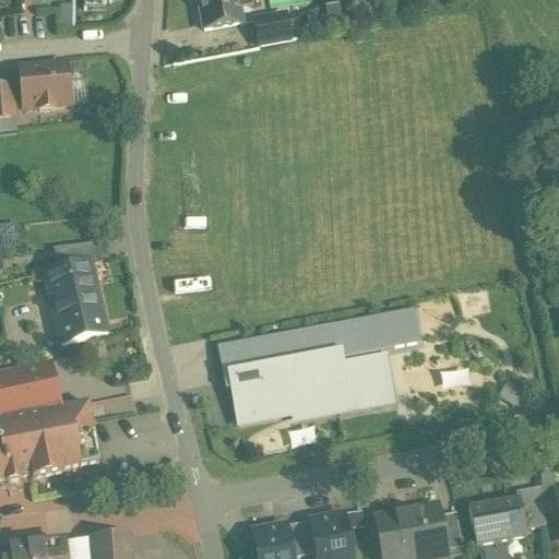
[(241,0),(202,0),(210,35),(247,28),(241,0)]
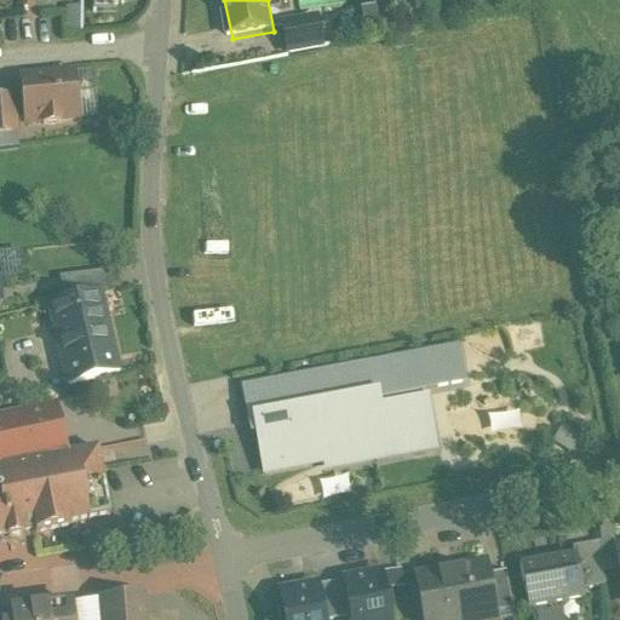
[(287,28),(293,56),(323,51),(319,22),(287,28)]
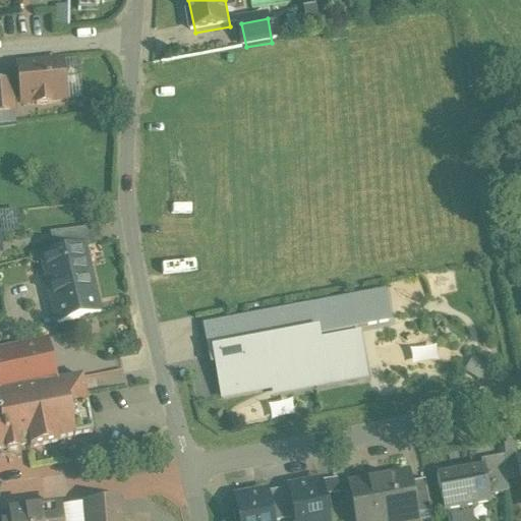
[(81,63),(22,69),(26,108),(41,106),(41,108),(56,107),(56,105),(85,102),(81,63)]
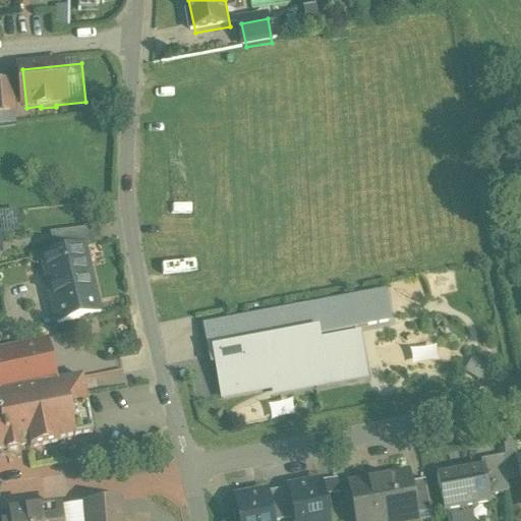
[(0,87),(0,117),(19,115),(16,85),(0,87)]
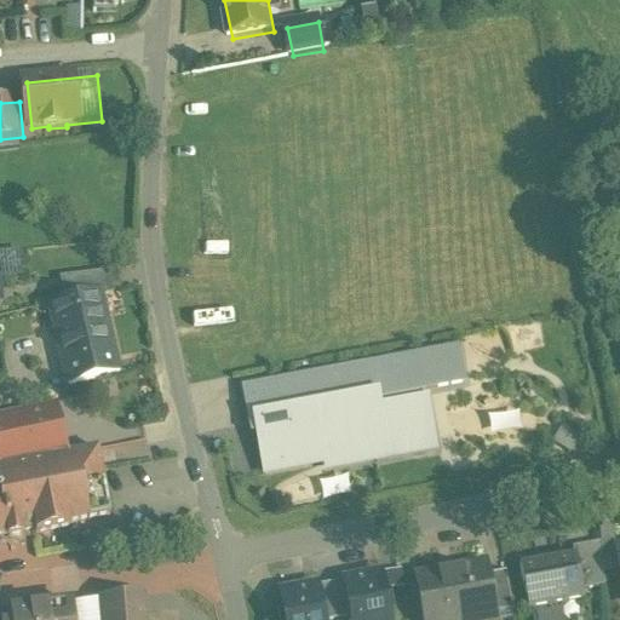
[(26,254),(0,257),(0,305),(6,305),(3,283),(28,280),(26,254)]
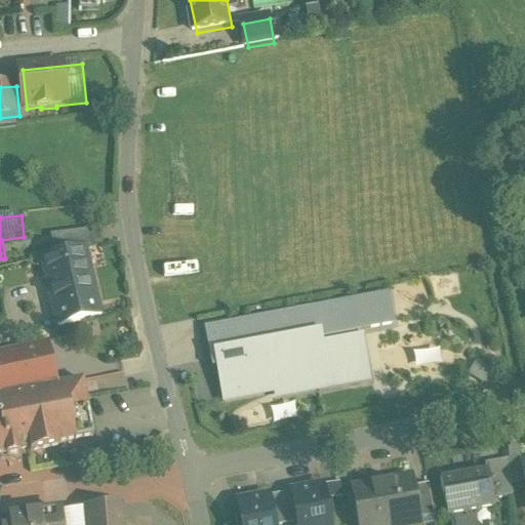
[(66,240),(70,255),(106,247),(104,235),(66,240)]
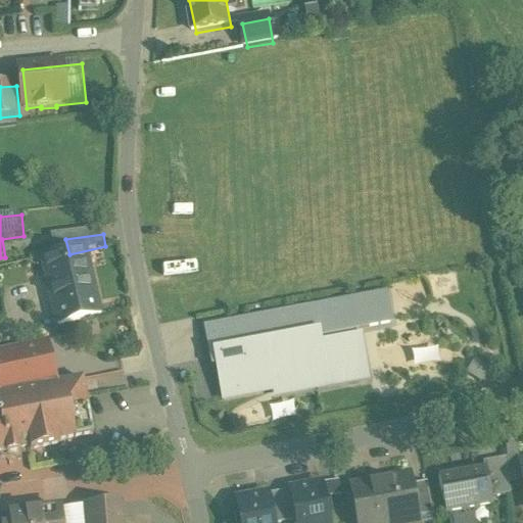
[(89,250),(47,260),(63,328),(72,326),(95,320),(104,318),(89,250)]
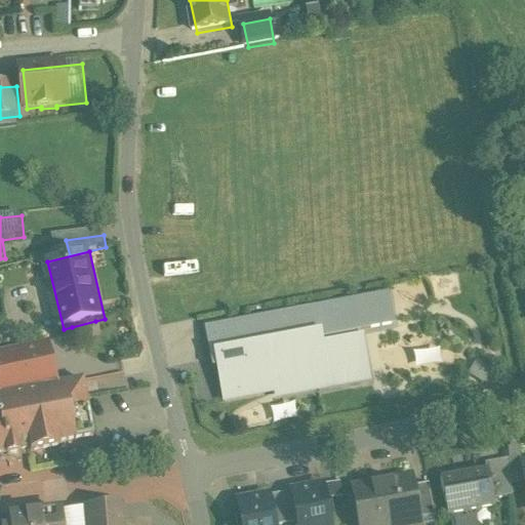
[(316,304),(208,322),(221,401),(273,392),(274,397),(369,380),(360,333),(322,339),(316,304)]
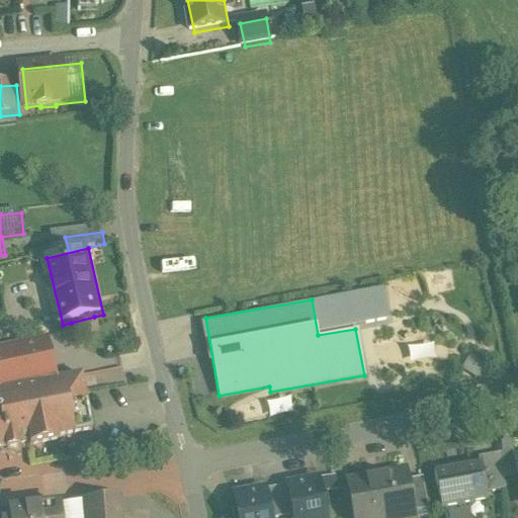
[(53,348),(0,358),(0,393),(59,382),(53,348)]
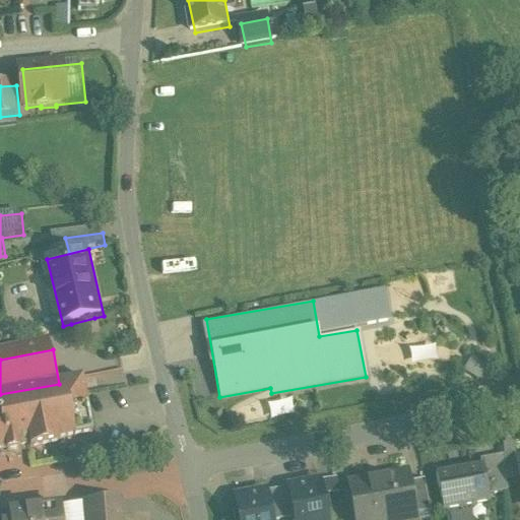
[(0,449),(1,454),(8,453),(98,436),(87,380),(0,396),(0,449)]
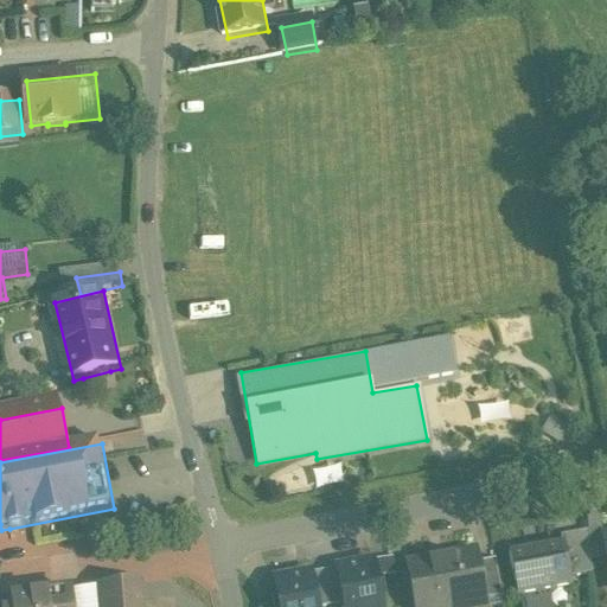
[(583,534),(566,536),(574,579),(592,576),(583,534)]
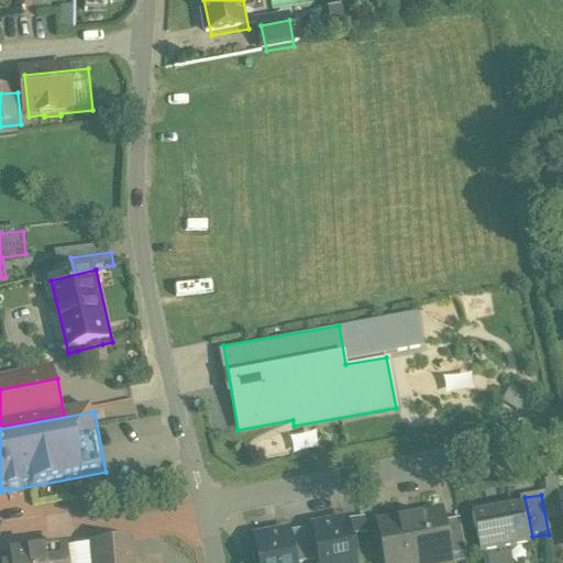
[(523,505),(472,515),(479,555),(531,545),(523,505)]
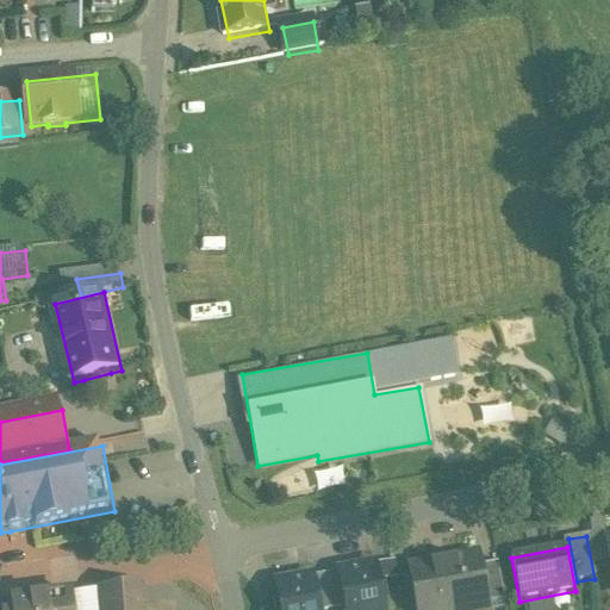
[(483,559),(416,572),(422,609),(477,609),(492,608),(485,570),(483,559)]
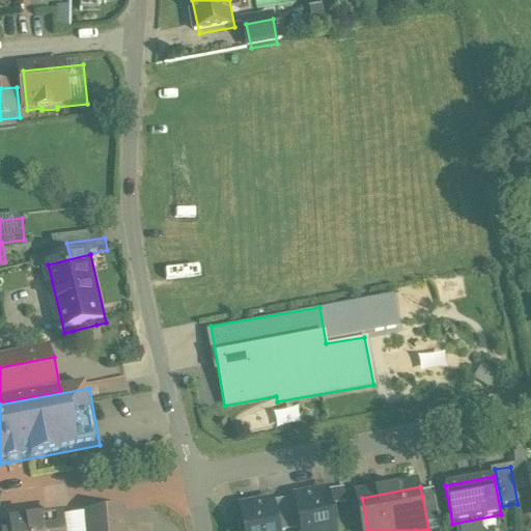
[(422,496),(428,529),(444,526),(438,493),(422,496)]
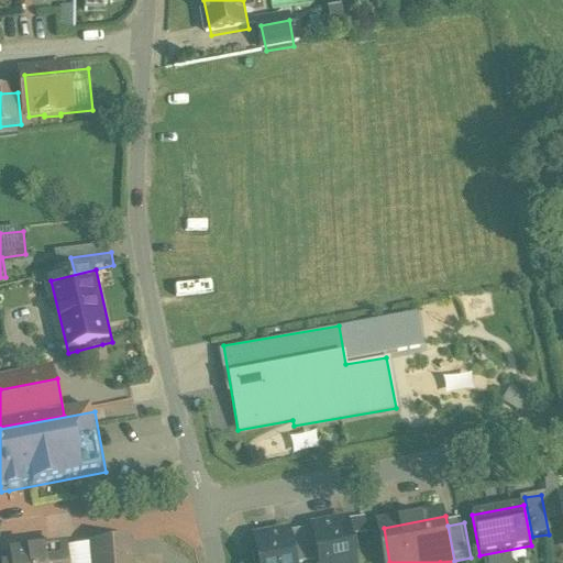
[(313,529),(319,561),(319,562),(352,562),(345,523),(313,529)]
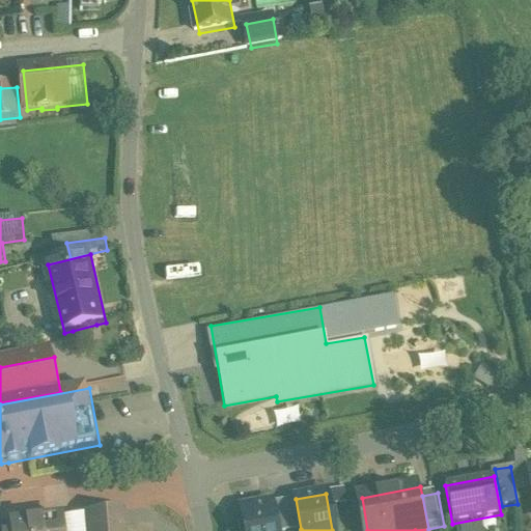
[(287,530),(289,530),(301,529),(296,499),(283,501),(287,530)]
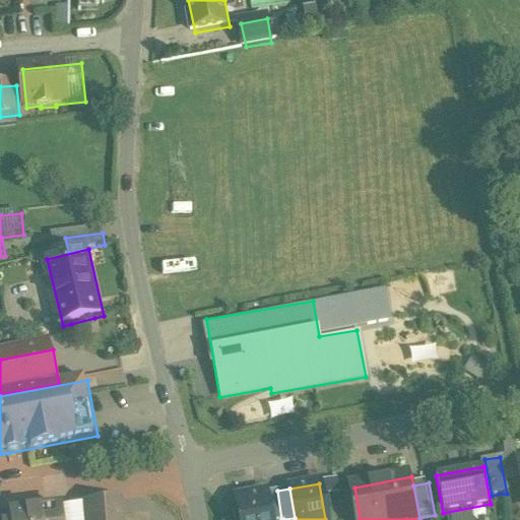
[(265,494),(270,519),(281,519),(277,491),(265,494)]
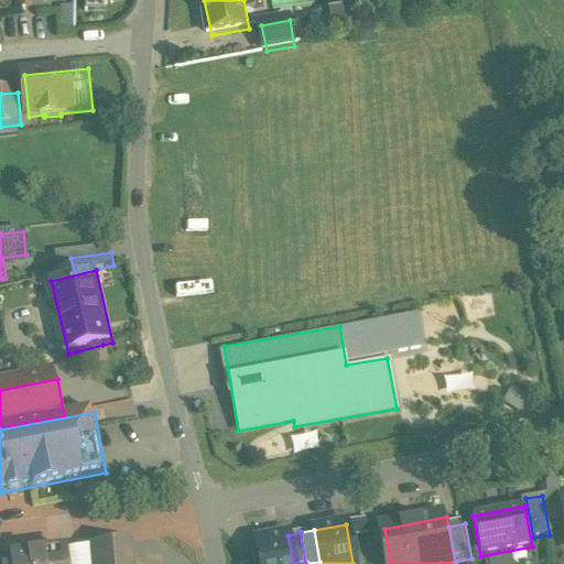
[(293,563),(288,535),(256,541),(260,563),(293,563)]
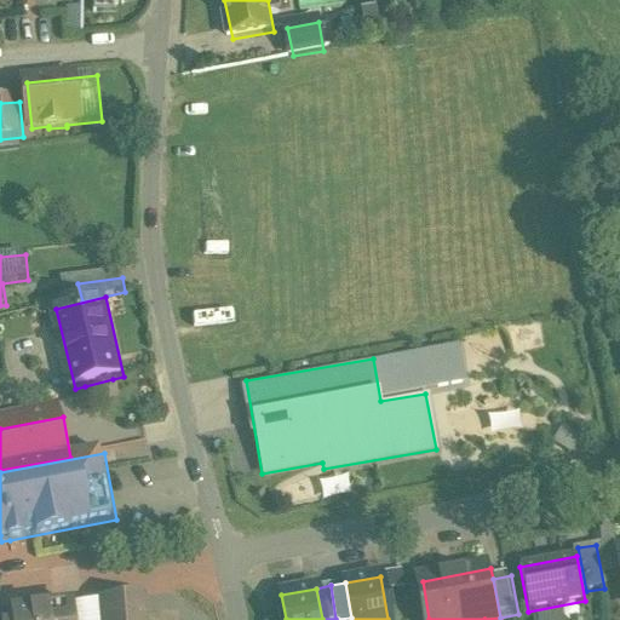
[(150,619),(149,600),(107,603),(107,619),(150,619)]
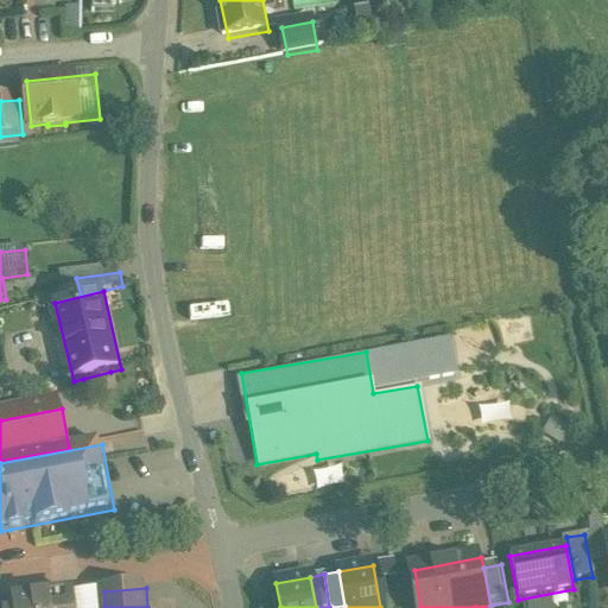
[(76,607),(75,596),(18,603),(18,606),(18,607),(76,607)]
